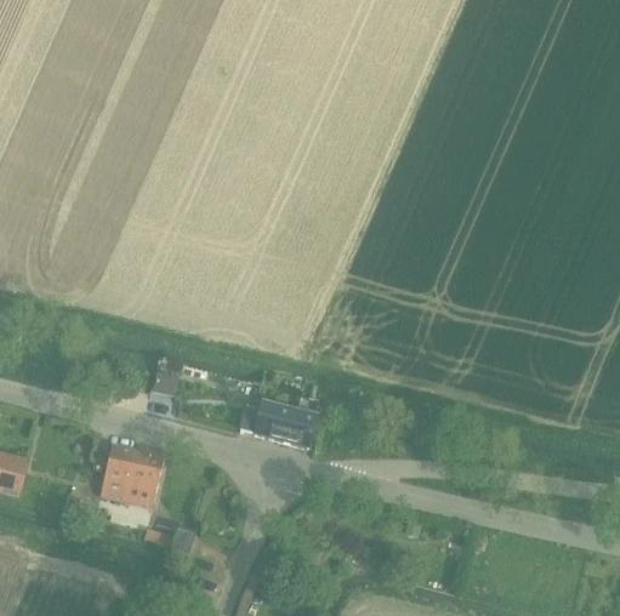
[(155,371),(151,392),(174,397),(178,376),(155,371)]
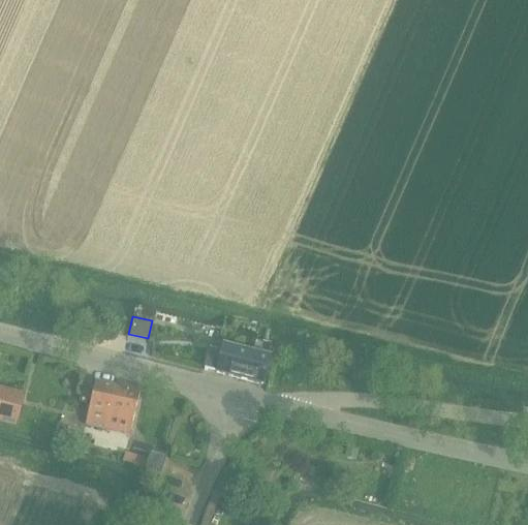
[(210,346),(206,366),(217,369),(261,380),(268,352),(223,341),(212,339),(210,346)]
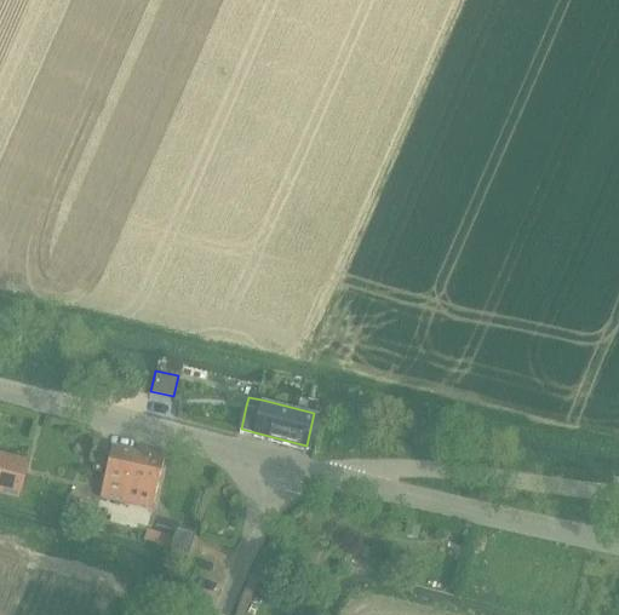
[(112,443),(102,484),(99,495),(152,506),(164,449),(135,443),(133,448),(112,443)]
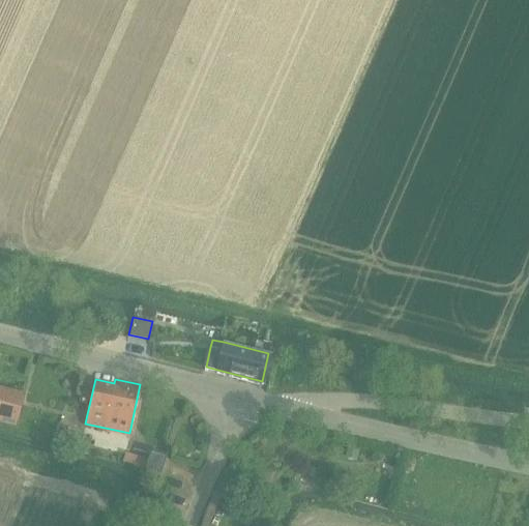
[(0,421),(16,426),(24,389),(0,383),(0,421)]
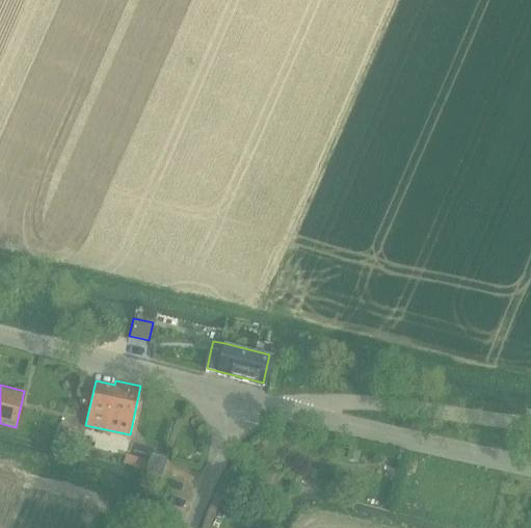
[(79,395),(77,401),(85,403),(87,397),(79,395)]
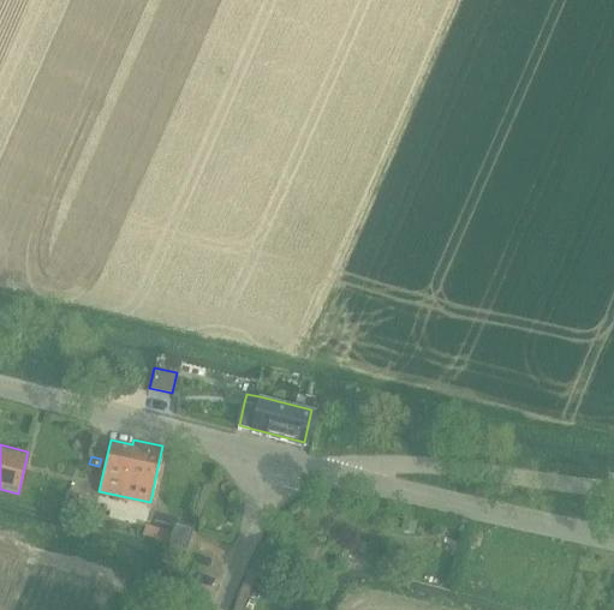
[(403,518),(400,527),(412,531),(415,520),(403,518)]
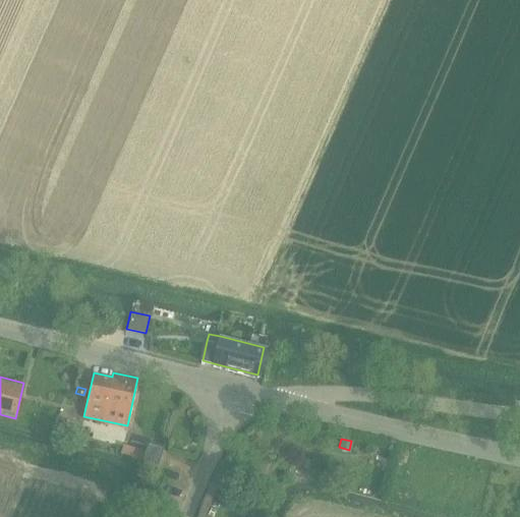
[(143,458),(142,460),(158,465),(164,446),(149,442),(147,448),(143,458)]
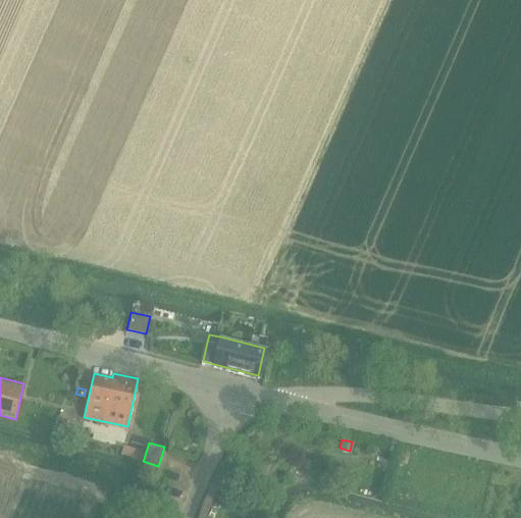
[(137,446),(135,456),(144,459),(147,449),(137,446)]
